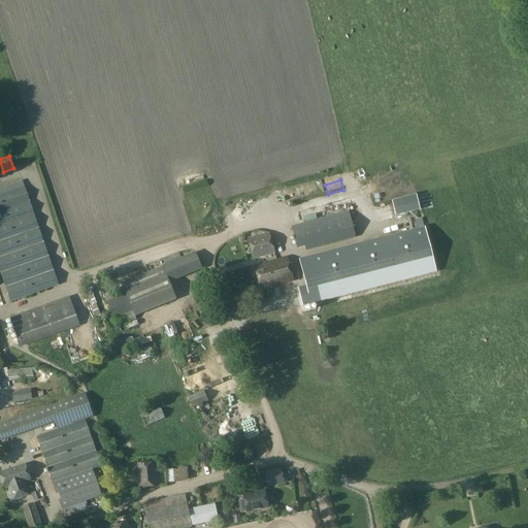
[(22,180),(0,188),(0,273),(10,302),(59,286),(22,180)]
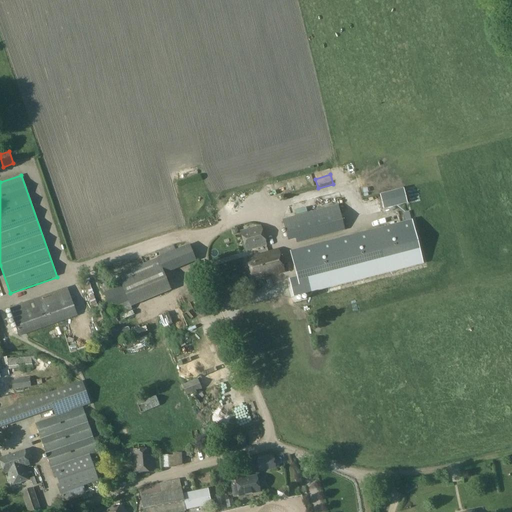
[(408,189),(384,195),(387,207),(411,200),(408,189)]
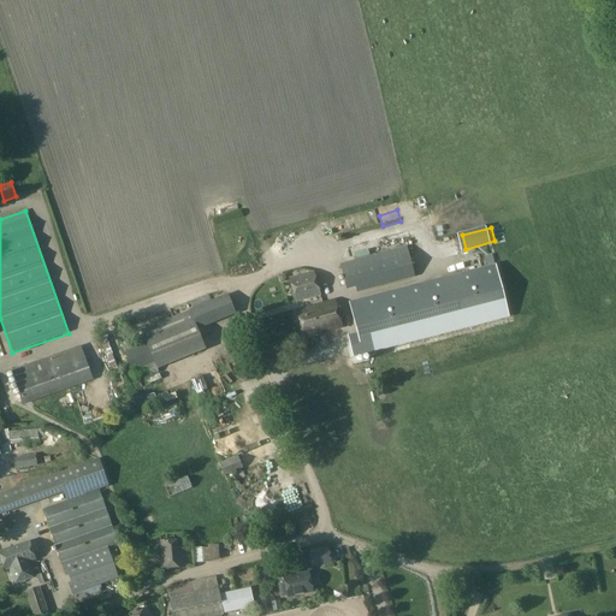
[(272,258),(273,246),(264,246),(264,256),(272,258)]
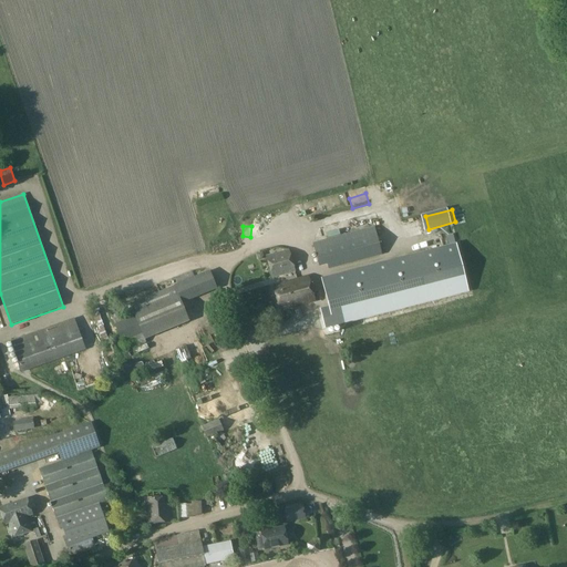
[(374,227),(313,244),(319,267),(327,265),(329,269),(382,256),(374,227)]
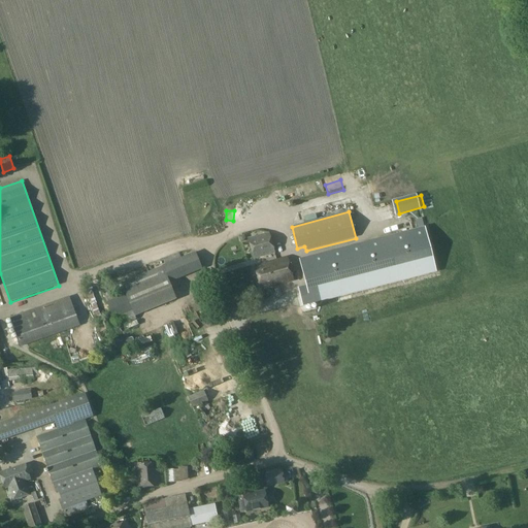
[(316,289),(305,292),(309,306),(440,271),(429,228),(307,260),(316,289)]
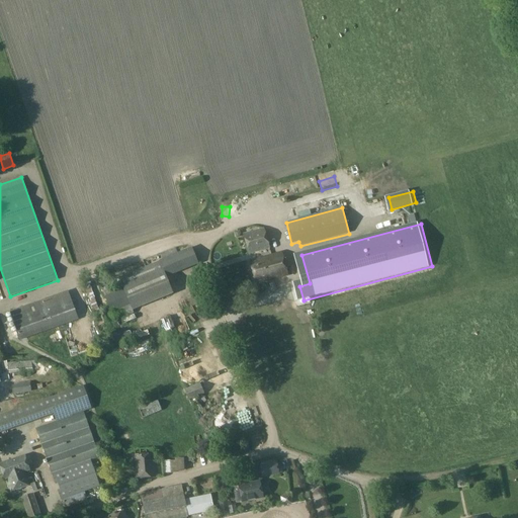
[(263,229),(244,235),(249,254),(269,248),(263,229)]
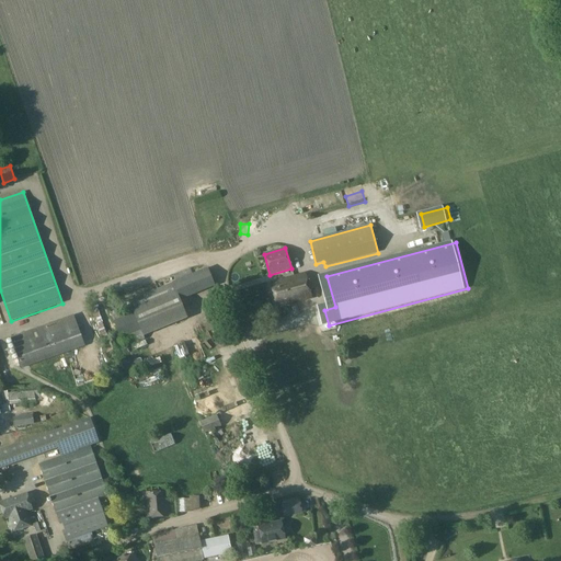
[(304,274),(270,284),(276,308),(311,299),(304,274)]
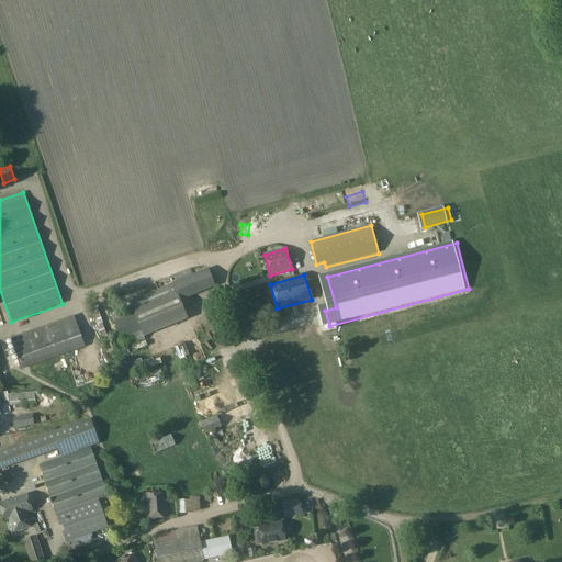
[(143,296),(128,302),(132,308),(134,313),(141,330),(144,337),(157,332),(143,296)]
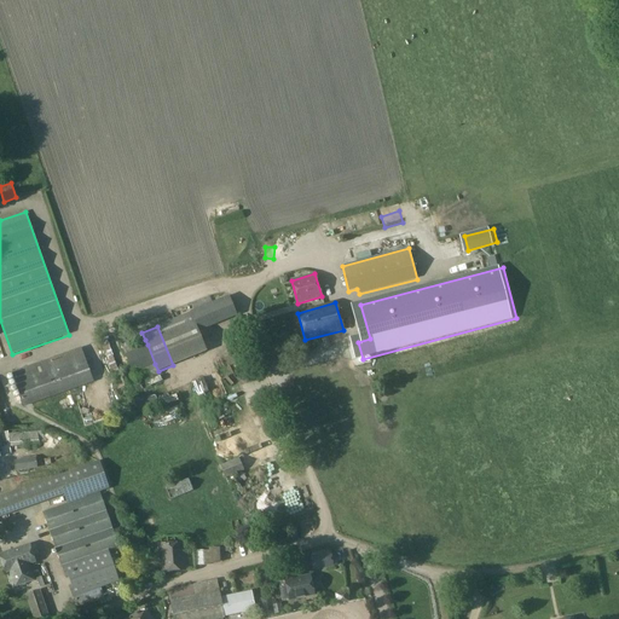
[(316,340),(307,342),(310,351),(318,348),(316,340)]
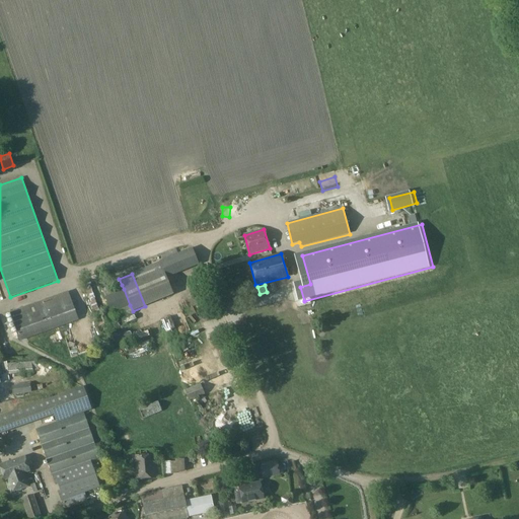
[(68,292),(10,313),(20,342),(78,321),(68,292)]
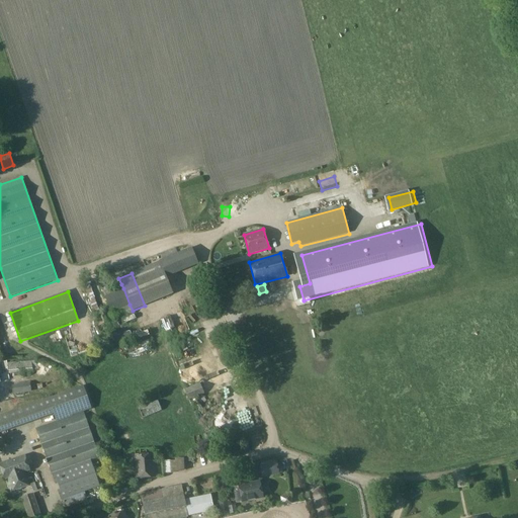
[(133,311),(130,305),(111,312),(116,323),(135,315),(133,311)]
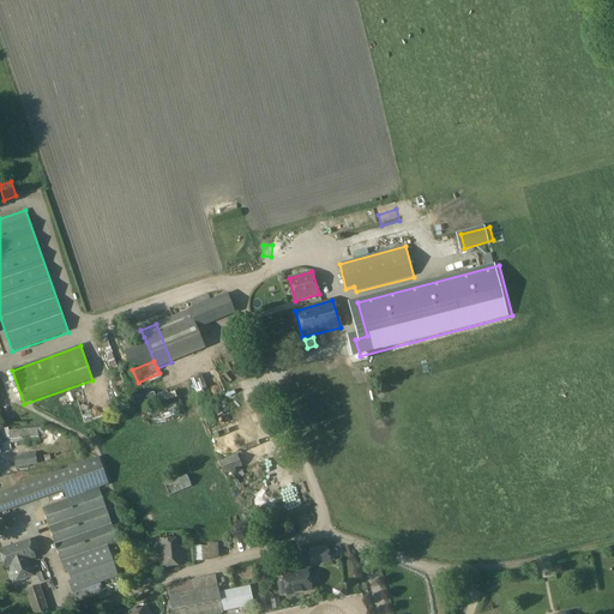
[(122,371),(112,375),(116,386),(127,383),(122,371)]
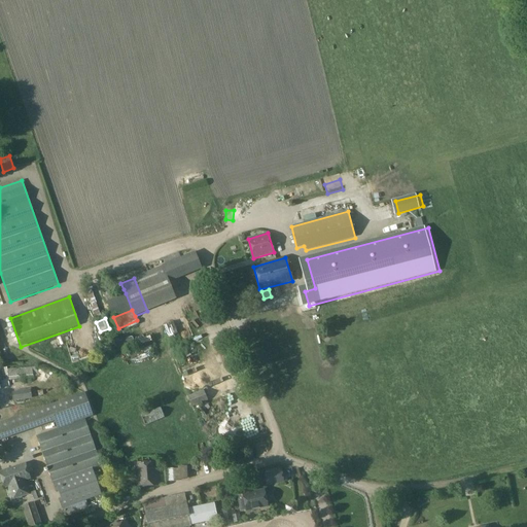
[(168,347),(173,345),(168,336),(164,338),(168,347)]
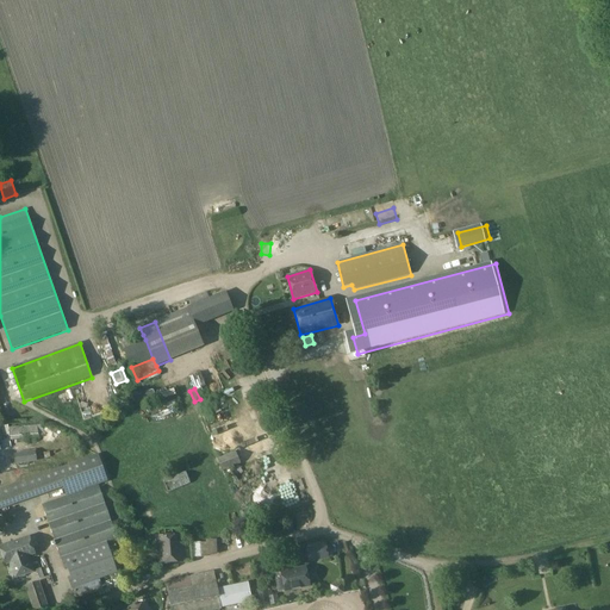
[(153,390),(132,396),(135,403),(155,397),(153,390)]
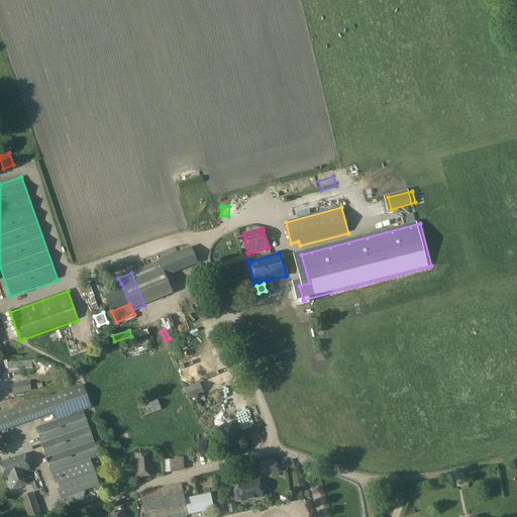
[(146,330),(131,335),(132,339),(148,335),(146,330)]
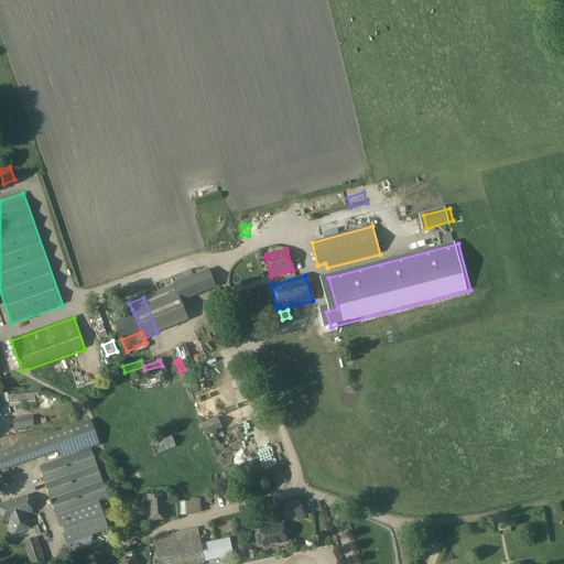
[(33,416),(12,420),(13,430),(34,426),(33,416)]
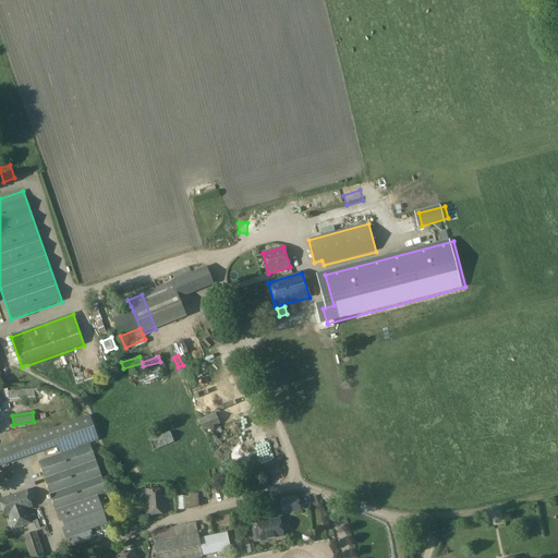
[(215,413),(198,421),(203,431),(219,424),(215,413)]
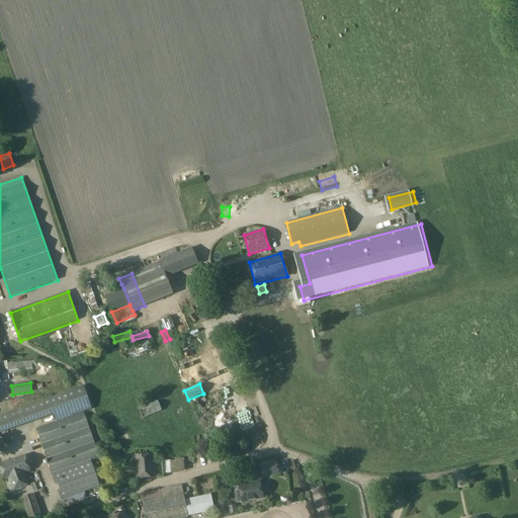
[(66,393),(0,415),(0,433),(53,415),(56,422),(84,413),(90,411),(82,387),(74,391),(74,389),(66,392),(66,393)]
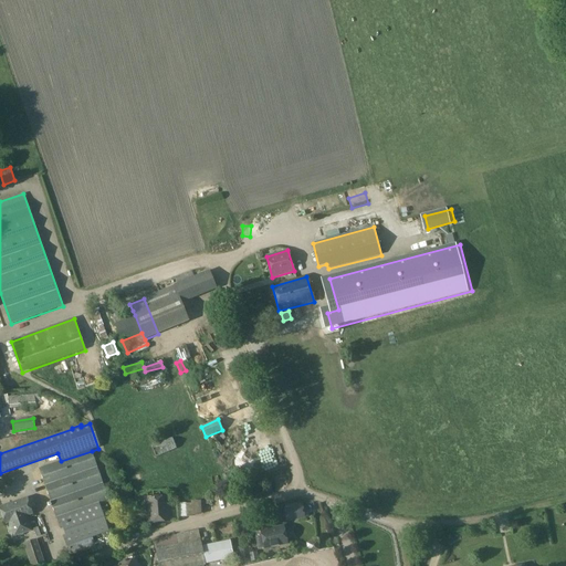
[(171,438),(152,447),(156,457),(176,449),(171,438)]
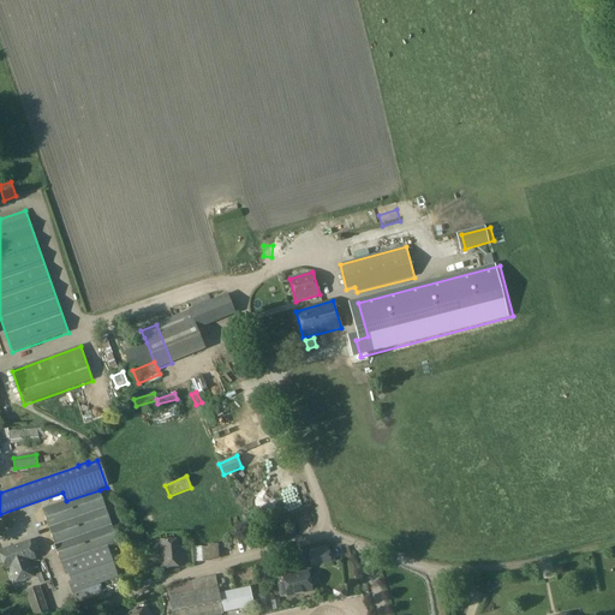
[(100,490),(66,501),(42,509),(61,563),(108,547),(118,543),(100,490)]
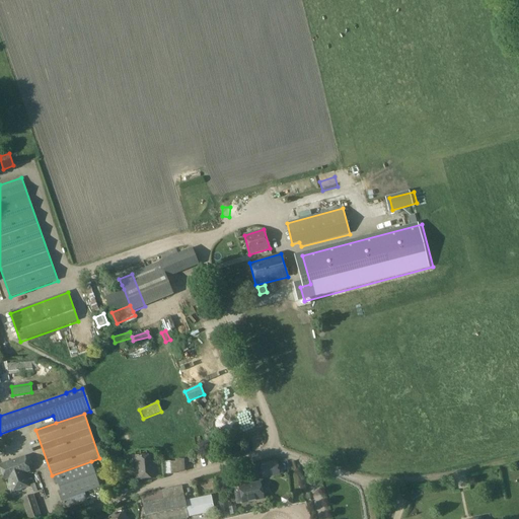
[(154,455),(134,456),(135,478),(155,477),(154,455)]
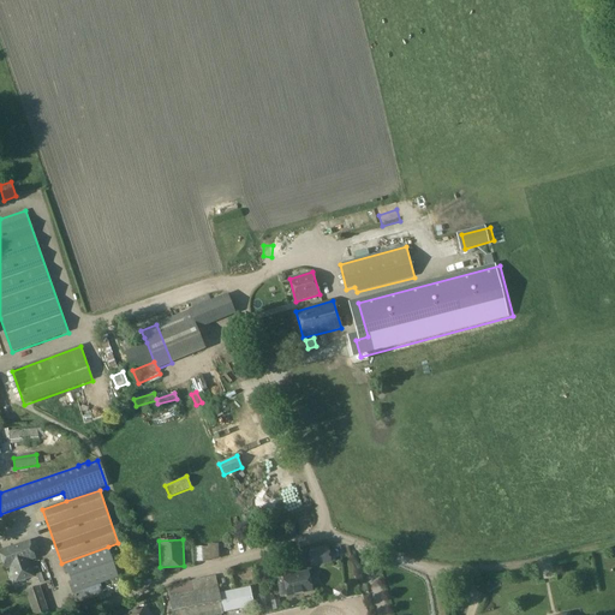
[(29,541),(0,550),(0,551),(5,569),(11,567),(16,581),(33,577),(28,562),(35,560),(29,541)]
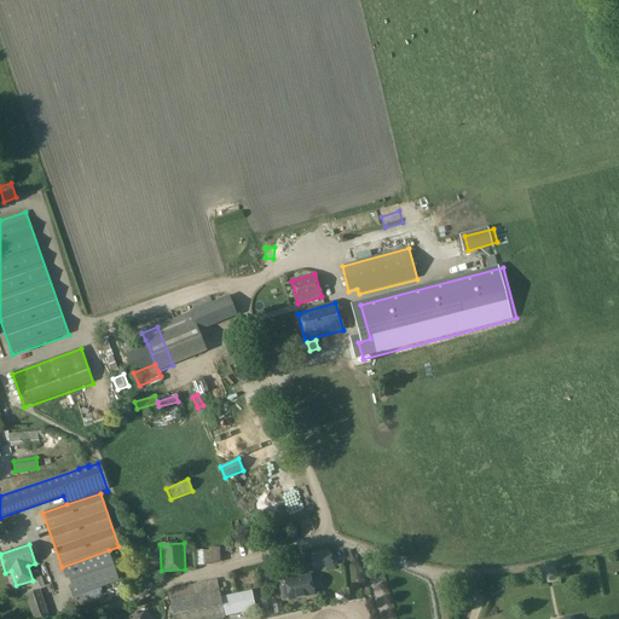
[(109,550),(62,567),(65,577),(69,576),(73,589),(69,590),(73,597),(73,596),(100,588),(119,580),(109,550)]
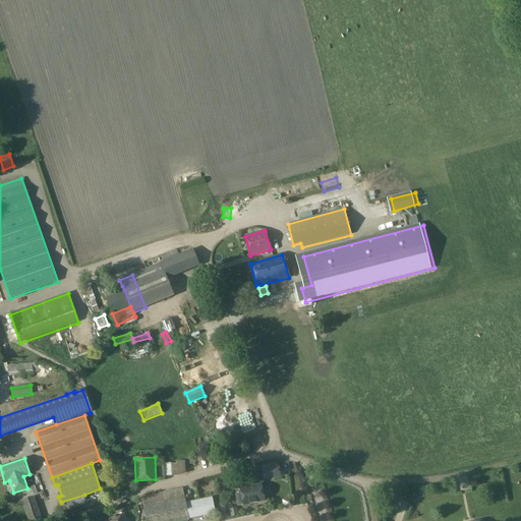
[(177,464),(174,464),(164,464),(164,476),(177,475),(177,464)]
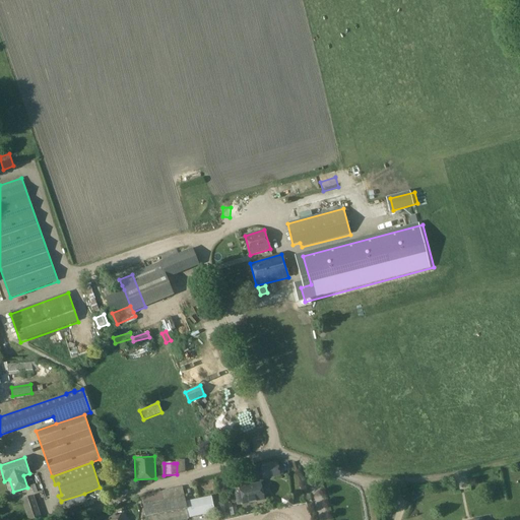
[(276,467),(262,469),(263,480),(278,478),(276,467)]
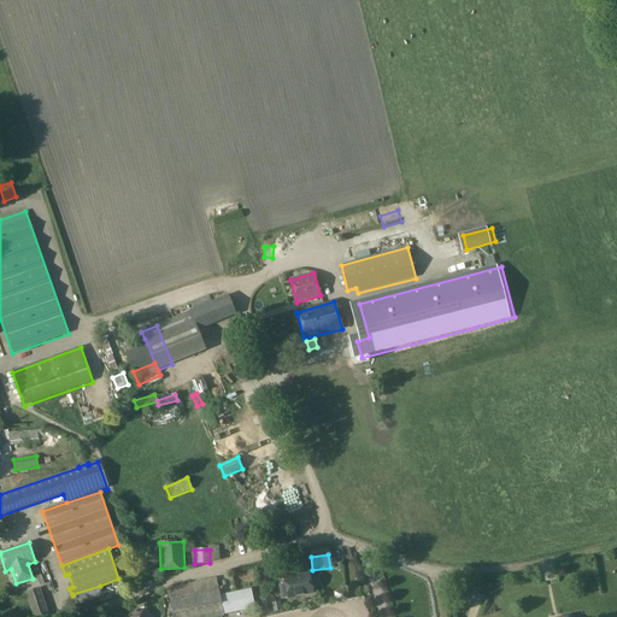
[(285,581),(287,588),(280,589),(282,600),(289,599),(313,594),(310,575),(285,581)]
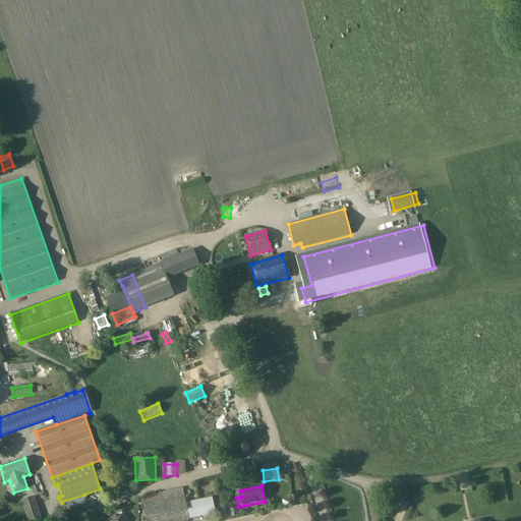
[(163,493),(141,497),(147,520),(146,520),(186,520),(189,520),(189,519),(185,503),(182,487),(175,489),(177,498),(165,501),(163,493)]
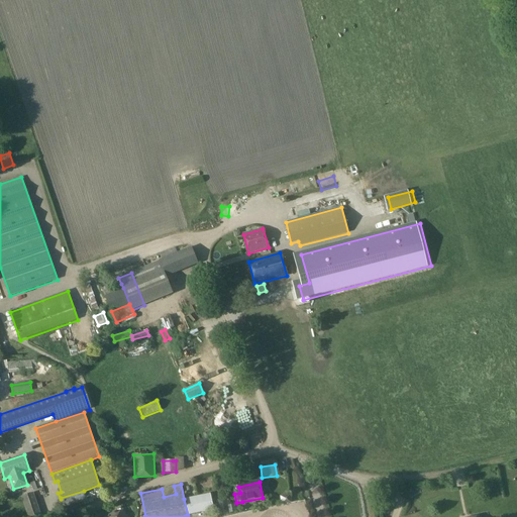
[(84,491),(61,498),(65,508),(87,500),(84,491)]
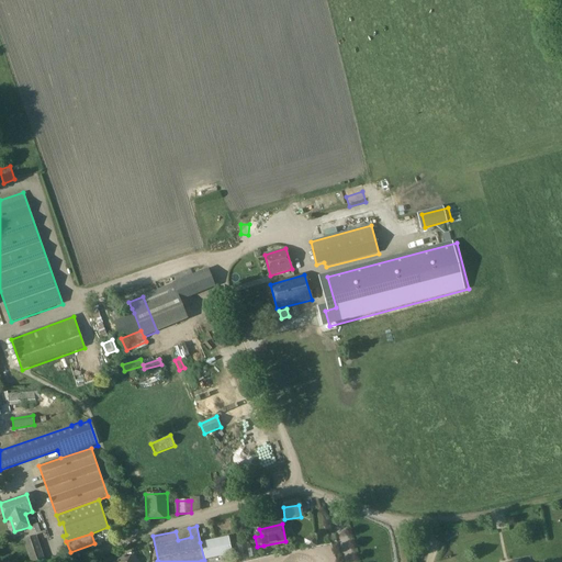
[(228,536),(200,542),(204,560),(232,553),(228,536)]
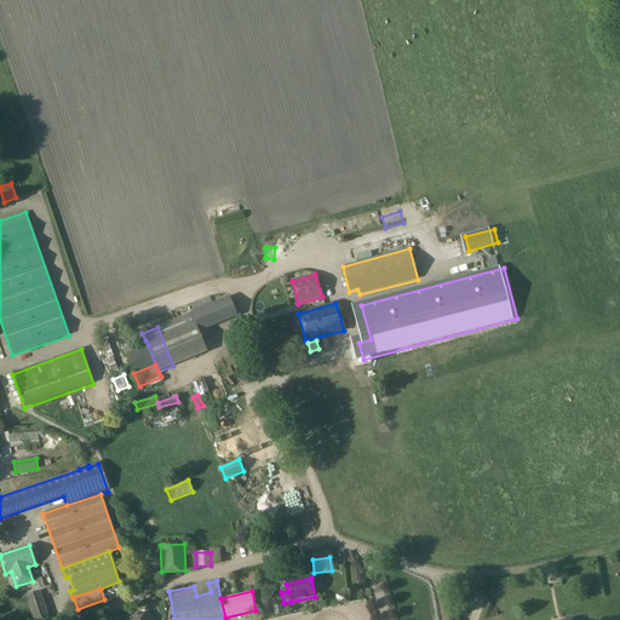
[(47,619),(39,592),(26,597),(33,619),(47,619)]
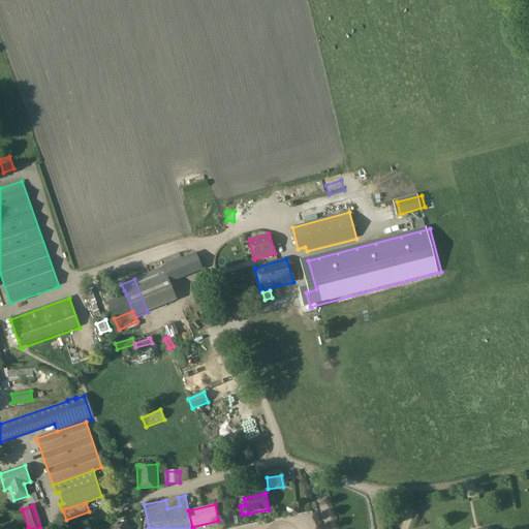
[(297,505),(287,507),(289,516),(299,514),(297,505)]
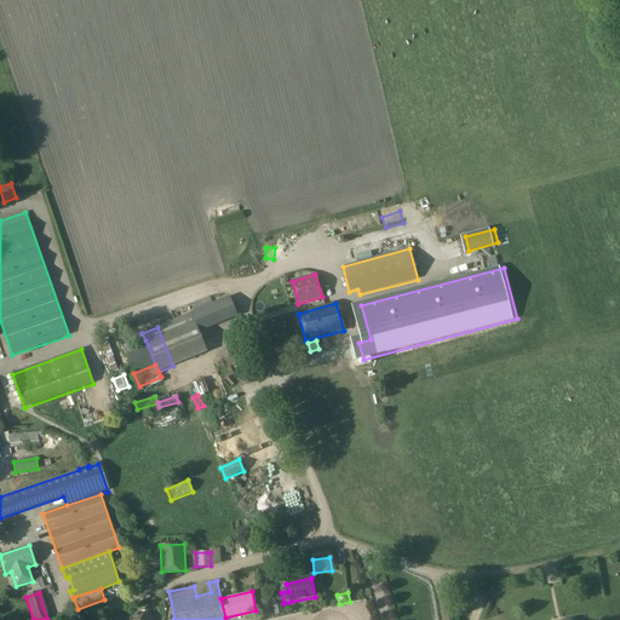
[(275,616),(275,615),(274,607),(263,609),(265,618),(275,616)]
